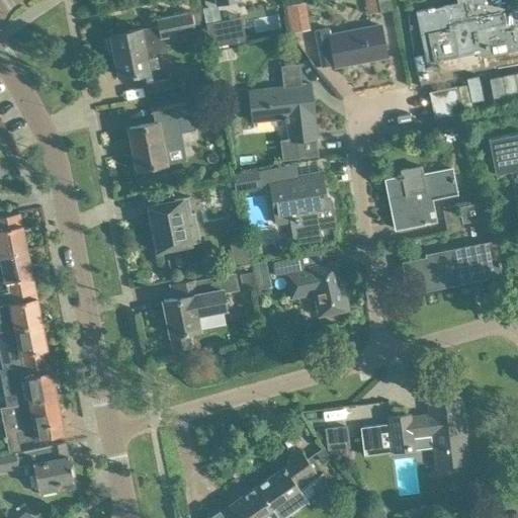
[(298,0),(300,21),(321,19),(318,0),(298,0)]
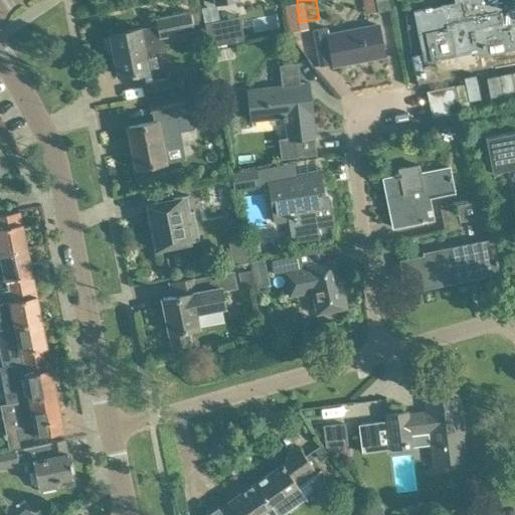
[(424,8),(413,10),(417,34),(447,28),(446,24),(449,24),(455,54),(477,50),(474,34),(509,27),(512,43),(506,44),(507,50),(514,48),(514,0),(456,0),(457,2),(431,7),(431,6),(424,7),(424,8)]
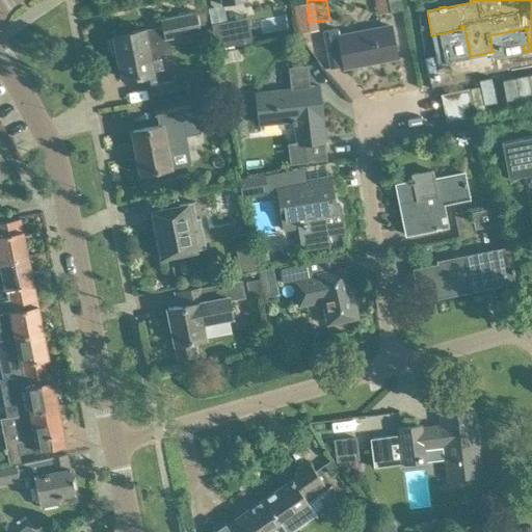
[(171,55),(168,38),(201,32),(196,11),(160,19),(162,27),(145,30),(144,28),(112,35),(113,38),(109,40),(111,51),(115,50),(121,78),(135,75),(135,77),(155,73),(152,59),(171,55)]
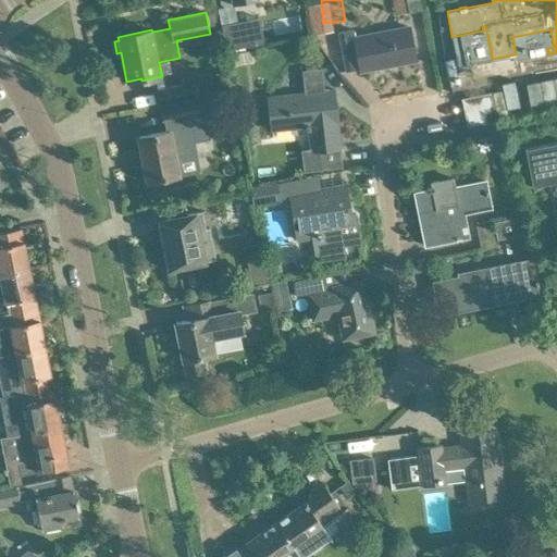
[(221,25),(225,50),(247,47),(243,21),(221,25)]
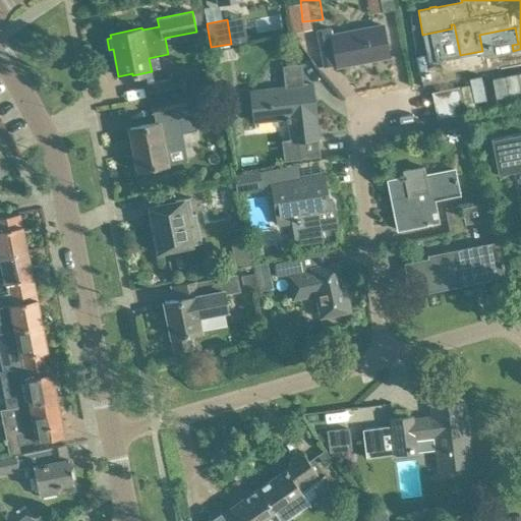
[(383,25),(332,36),(330,29),(315,31),(323,67),(336,64),(336,66),(389,56),(383,25)]
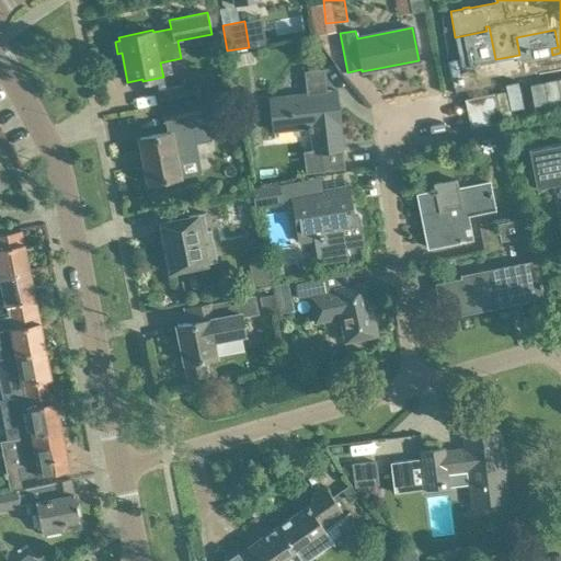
[(253,52),(235,55),(237,64),(255,60),(253,52)]
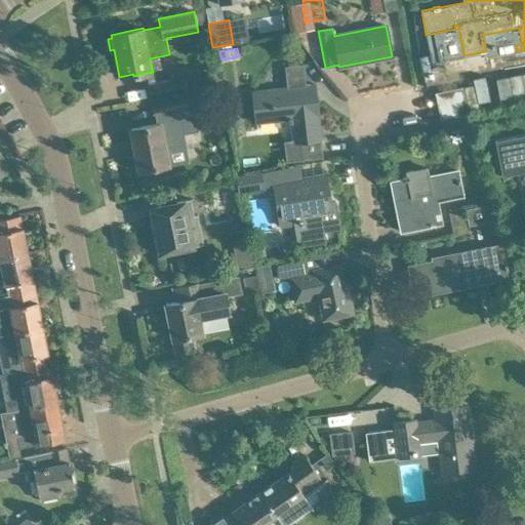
[(286,88),(252,92),(256,123),(288,119),(289,122),(291,122),(293,139),(283,140),(286,162),(303,160),(301,156),(322,154),(322,152),(320,134),(317,116),(318,116),(318,114),(317,114),(315,94),(314,85),(306,86),(303,64),(284,67),(286,88)]
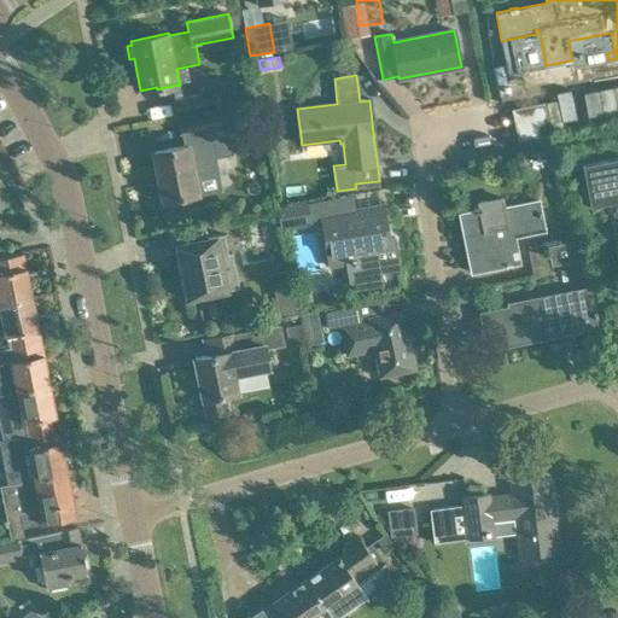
[(219,89),(172,99),(175,117),(217,109),(222,108),(219,89)]
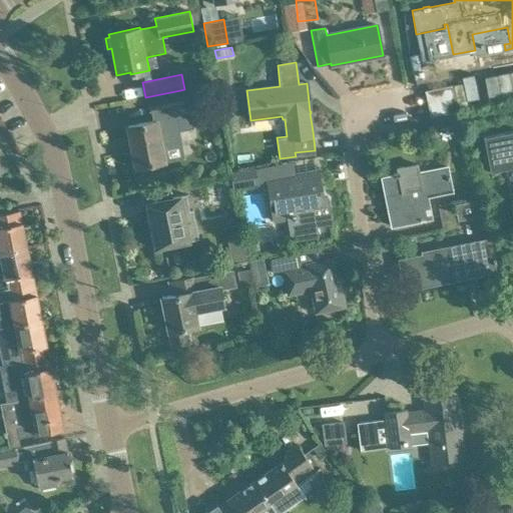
[(478,81),(452,86),(457,111),(483,106),(478,81)]
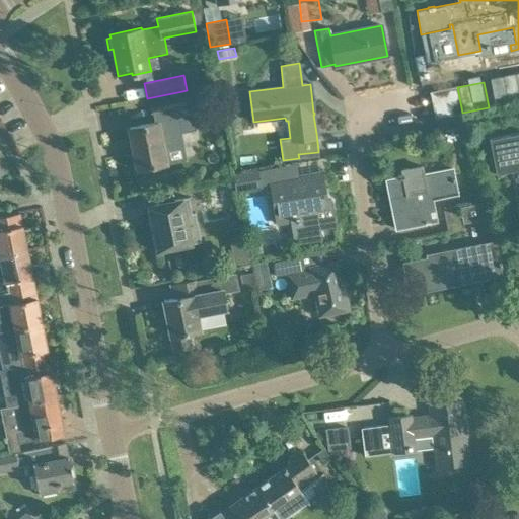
[(435,118),(461,113),(462,112),(457,86),(430,92),(435,118)]
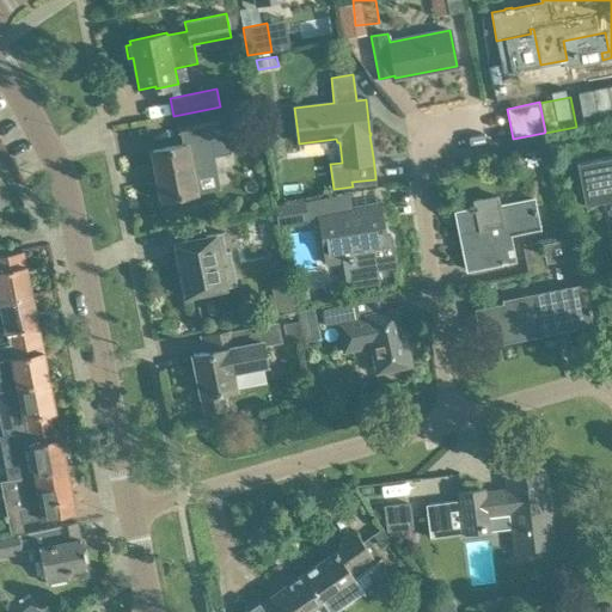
[(185,144),(152,151),(155,167),(158,179),(161,200),(196,193),(193,177),(215,172),(212,154),(228,151),(224,123),(228,122),(225,106),(220,108),(220,106),(215,108),(173,116),(178,133),(183,133),(185,144)]
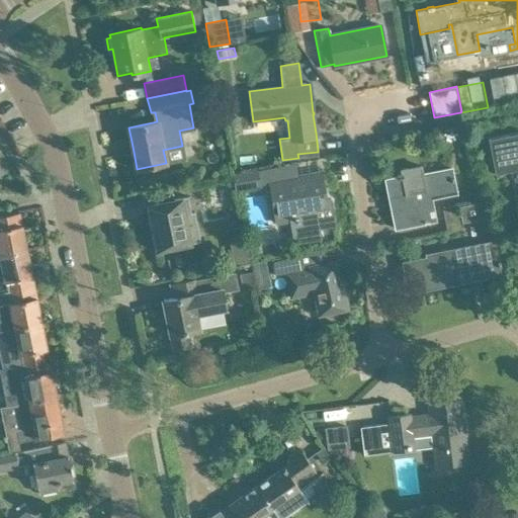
[(460,112),(434,117),(437,131),(463,125),(460,112)]
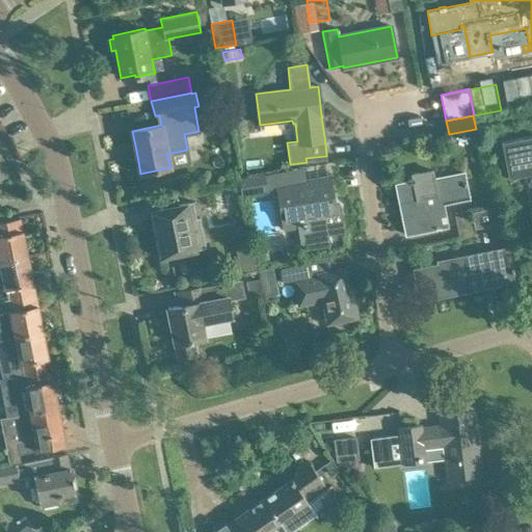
[(531,136),(501,143),(508,180),(529,176),(529,178),(531,190),(531,136)]
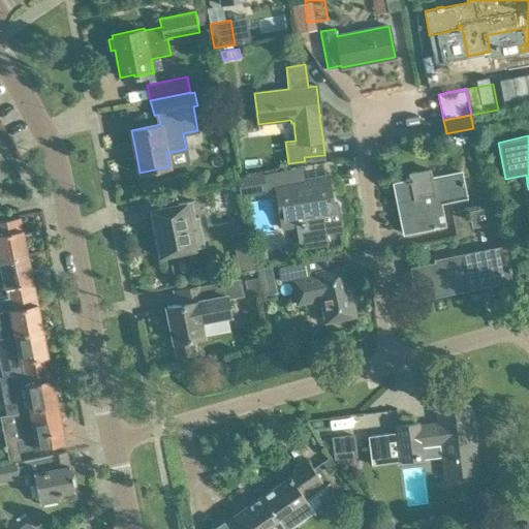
[(0,176),(9,169),(0,155),(0,176)]
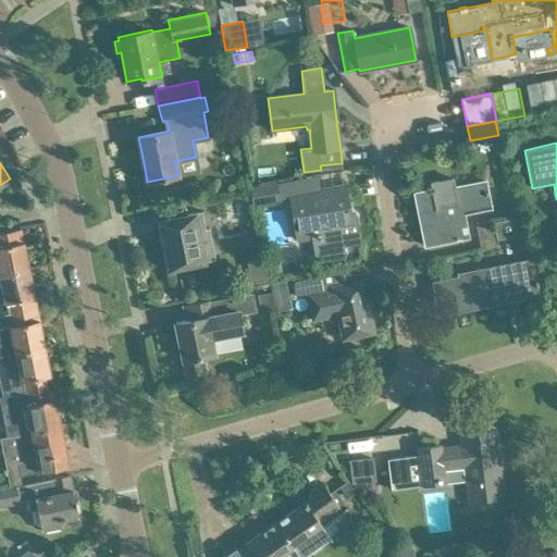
[(415,193),(419,215),(423,214),(424,221),(420,222),(424,246),(468,237),(462,210),(490,205),(485,181),(454,187),(453,178),(431,183),(432,187),(426,188),(428,190),(415,193)]
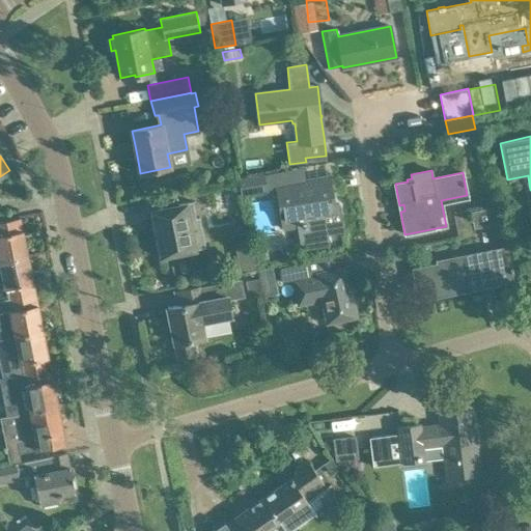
[(240,177),(243,194),(268,192),(264,174),(240,177)]
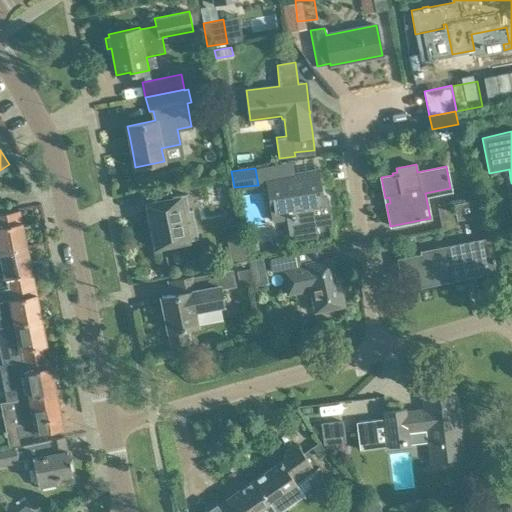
[(288,218),(292,236),(315,232),(314,226),(328,224),(326,215),(330,215),(328,202),(323,203),(318,172),(266,181),(274,221),(288,218)]
